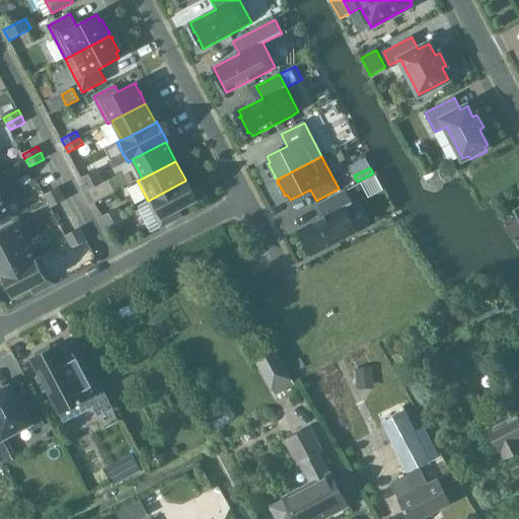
[(81,177),(85,184),(99,176),(96,170),(81,177)]
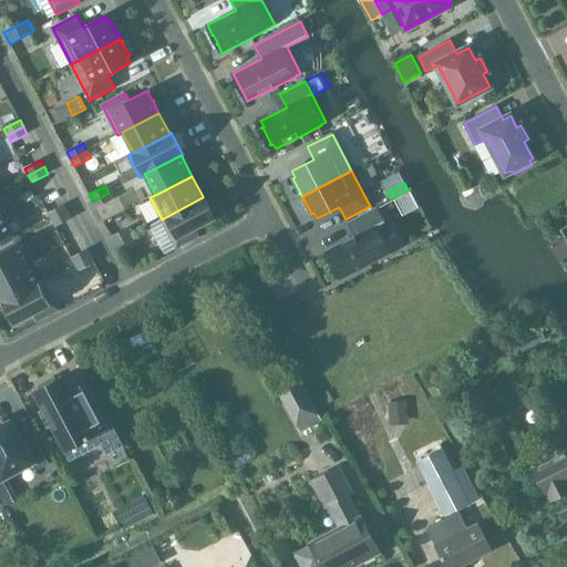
[(31,192),(22,196),(26,203),(34,198),(31,192)]
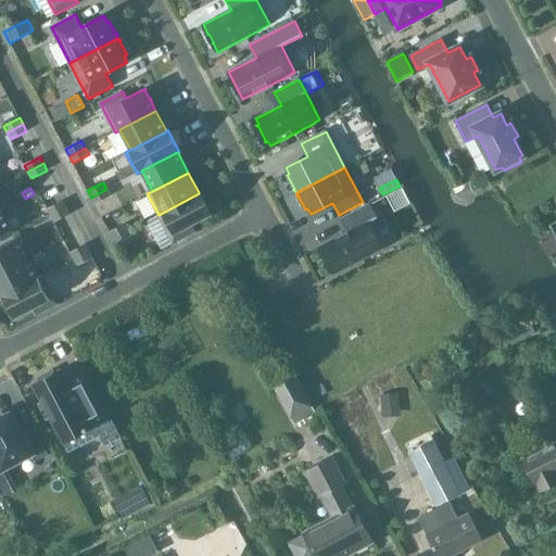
[(91,198),(95,204),(111,196),(106,189),(91,198)]
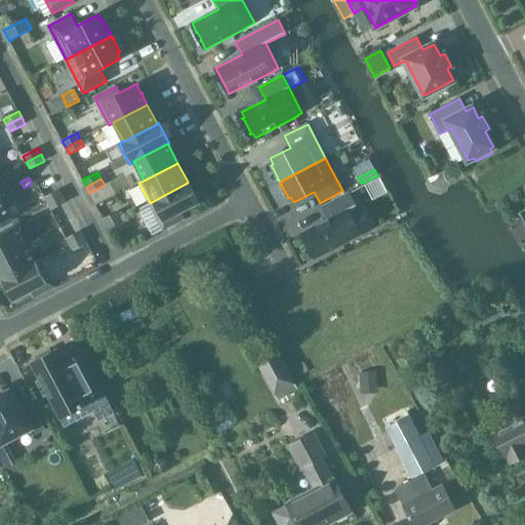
[(150,203),(164,230),(186,218),(183,212),(200,202),(189,182),(188,182),(188,183),(150,203)]
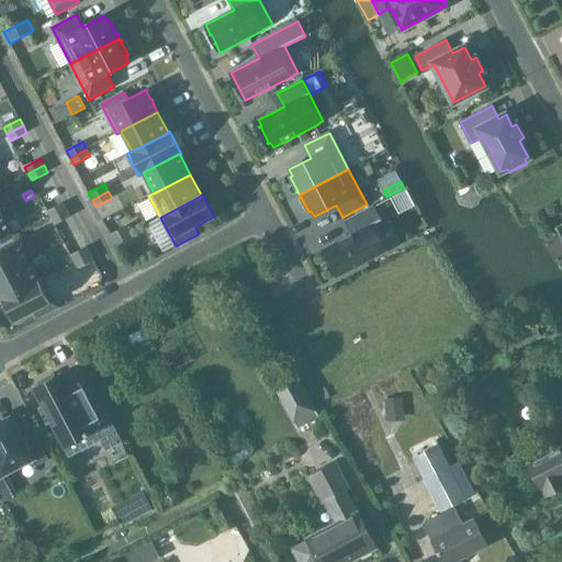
[(67,210),(64,202),(47,211),(52,218),(67,210)]
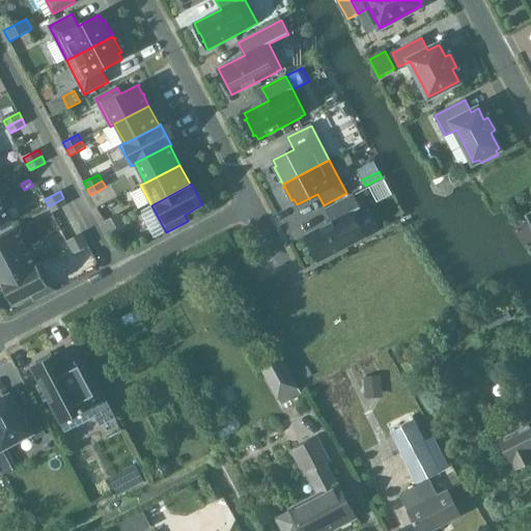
[(364,238),(352,213),(361,208),(354,195),(326,210),(332,222),(306,235),(319,261),(364,238)]
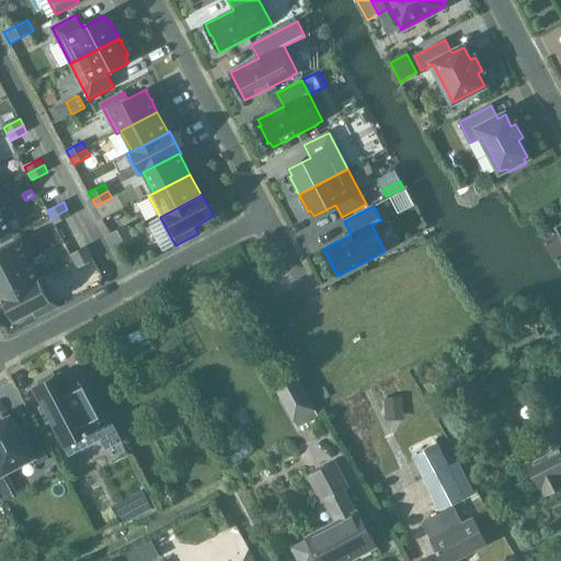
[(52,218),(55,225),(71,216),(67,209),(52,218)]
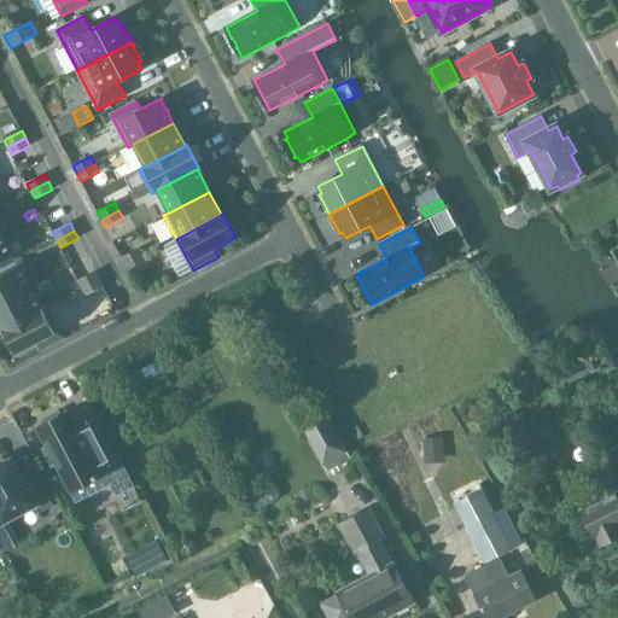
[(1,234),(0,234),(0,263),(13,256),(13,255),(12,256),(1,234)]
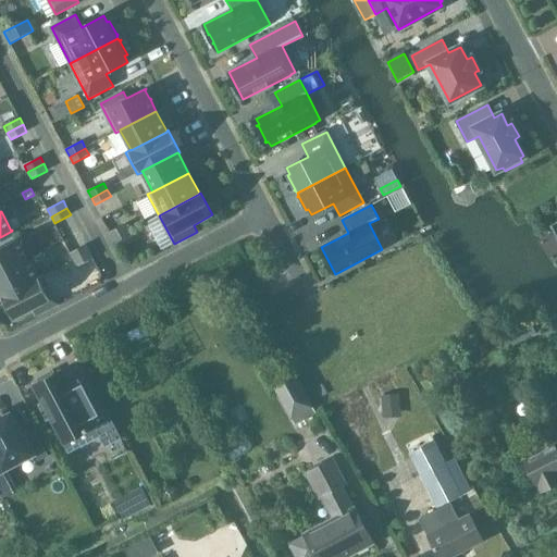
[(113,239),(128,231),(125,224),(109,232),(113,239)]
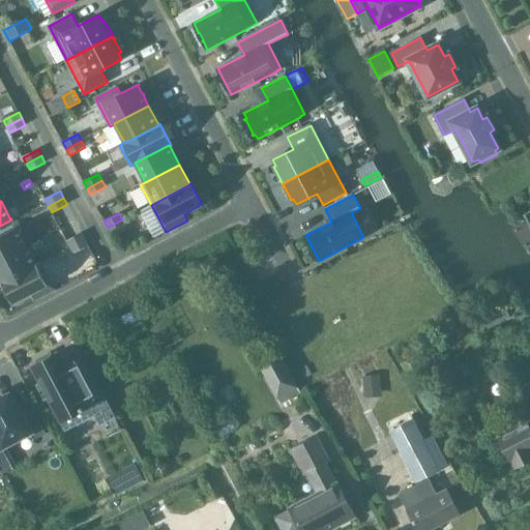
[(122,219),(108,228),(111,234),(126,227),(122,219)]
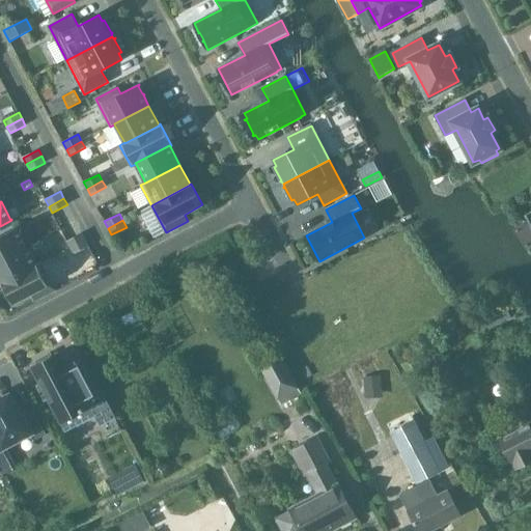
[(18,227),(18,226),(0,235),(0,260),(27,246),(18,227)]
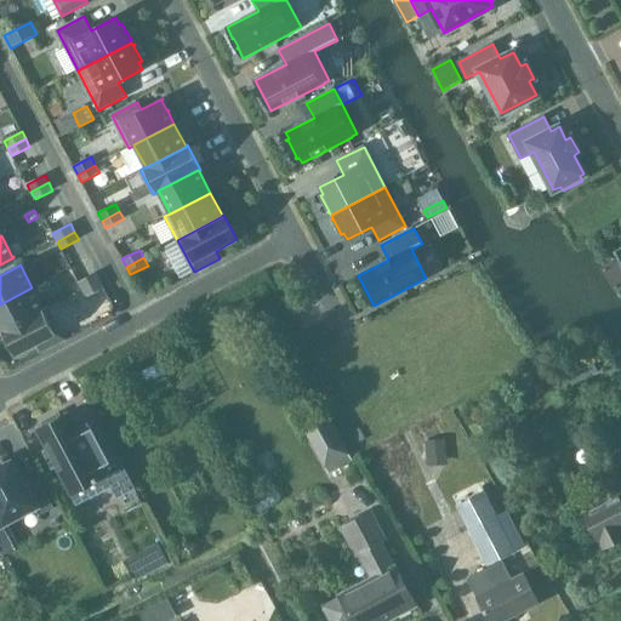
[(100,280),(96,273),(78,281),(83,290),(100,280)]
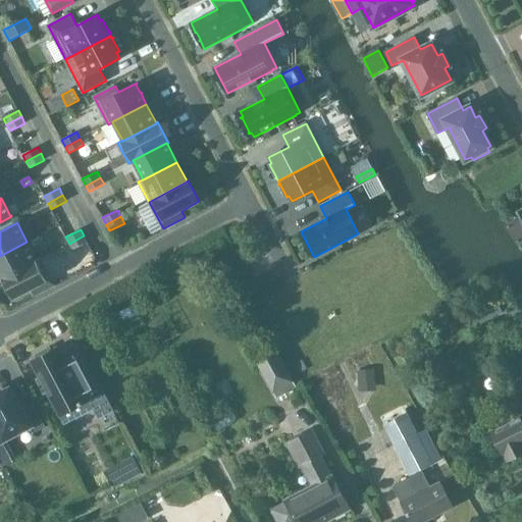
[(69,244),(72,250),(88,242),(84,236),(69,244)]
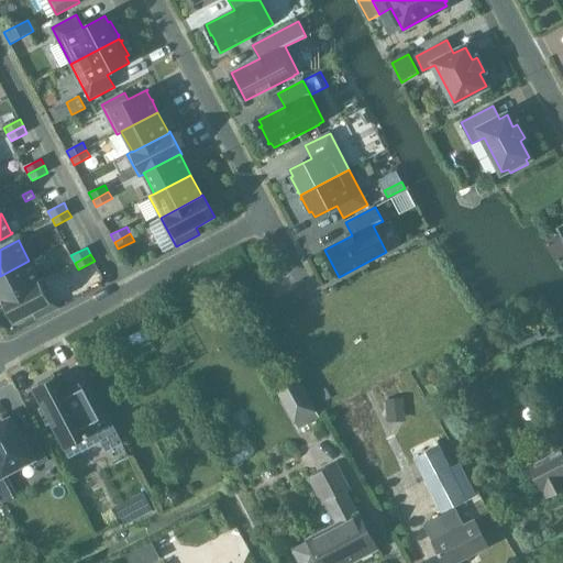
[(40,280),(29,261),(0,276),(0,294),(2,299),(3,300),(40,280)]
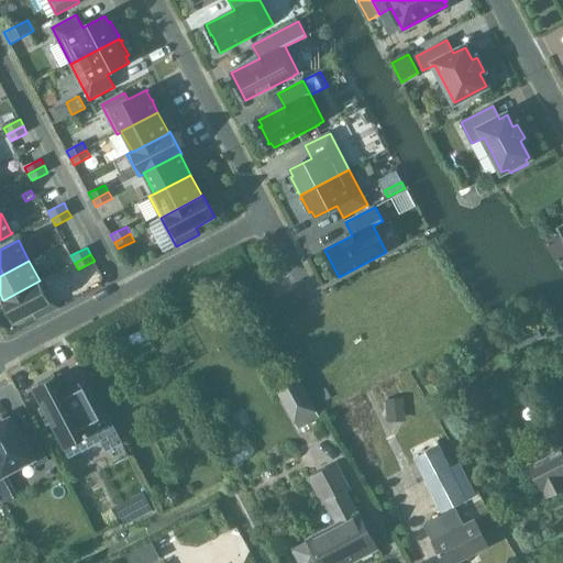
[(59,308),(43,278),(40,280),(3,300),(2,299),(1,300),(13,322),(32,312),(36,320),(59,308)]
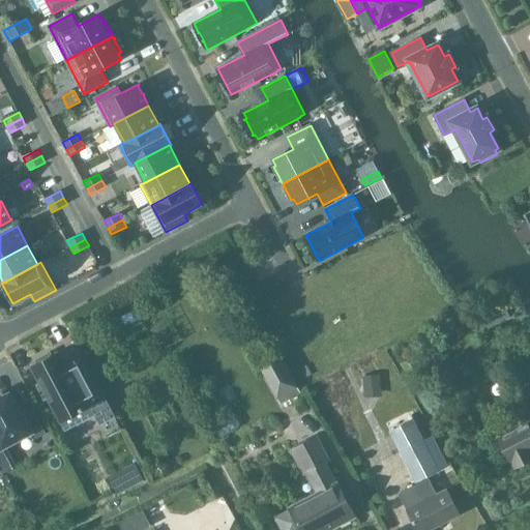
[(135,310),(121,317),(126,326),(140,319),(135,310)]
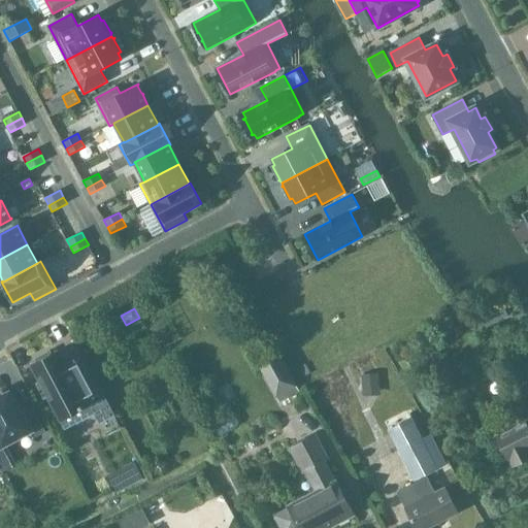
[(431,345),(421,351),(430,367),(439,362),(431,345)]
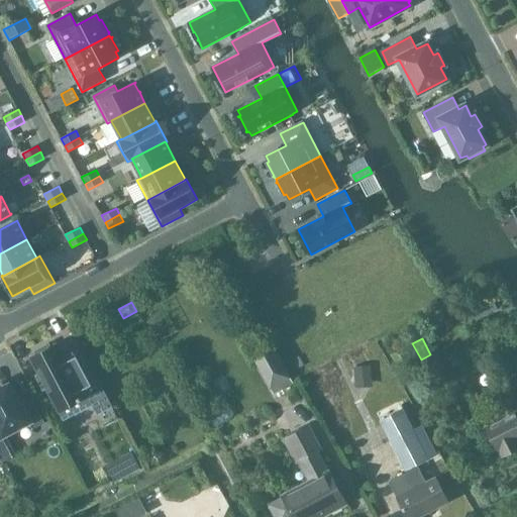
[(47,388),(60,411),(89,396),(97,413),(98,414),(112,407),(80,346),(62,355),(57,344),(50,347),(48,344),(35,351),(36,355),(31,357),(39,374),(36,376),(43,390),(47,388)]
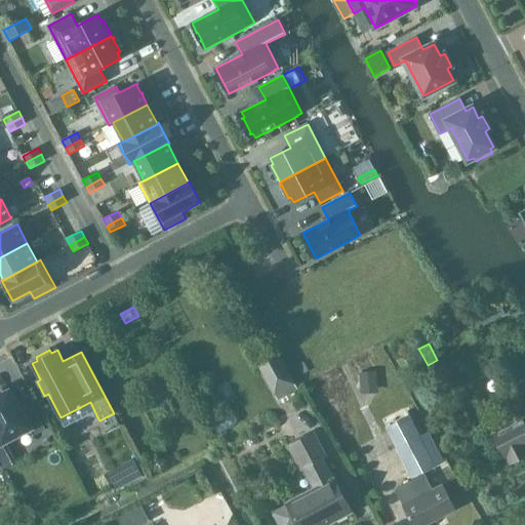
[(282,362),(276,350),(258,360),(265,371),(282,362)]
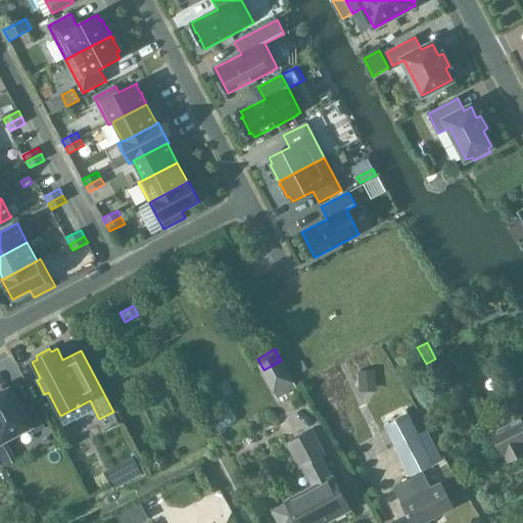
[(302,362),(297,365),(302,373),(307,370),(302,362)]
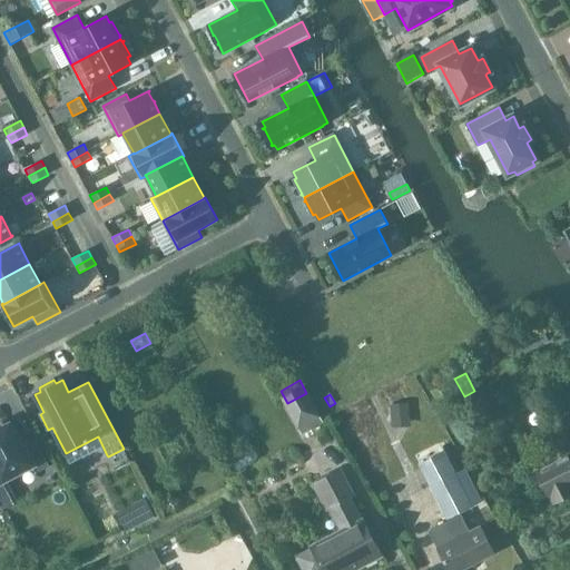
[(408,404),(391,405),(393,426),(410,424),(408,404)]
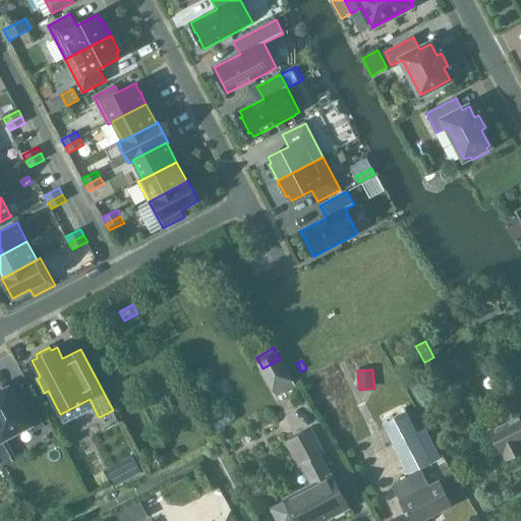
[(2,389),(0,390),(0,436),(2,440),(30,425),(34,432),(46,426),(34,403),(22,409),(10,386),(3,390),(2,389)]
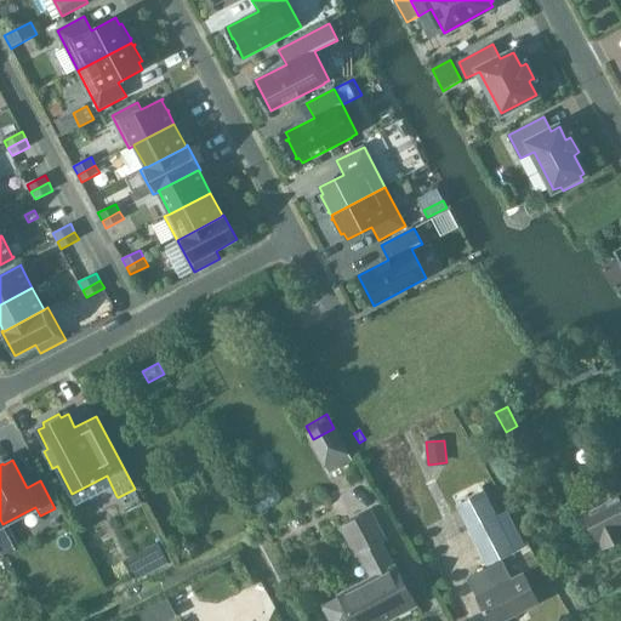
[(271,490),(251,501),(258,514),(281,501),(281,497),(280,493),(275,490),(271,490)]
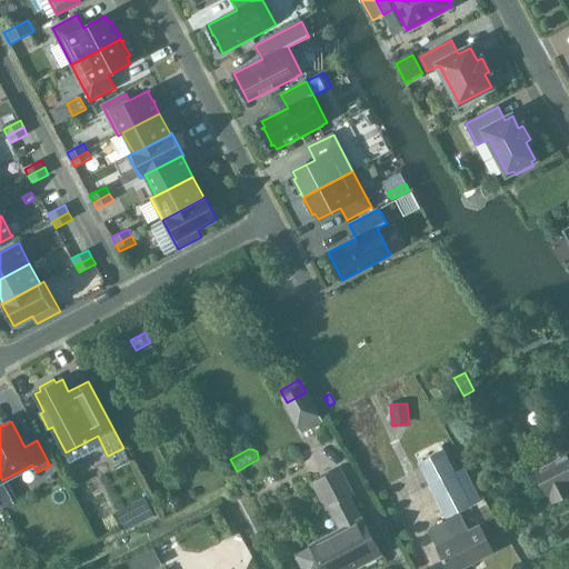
[(553,502),(568,493),(568,450),(533,469),(548,497),(550,496),(553,502)]
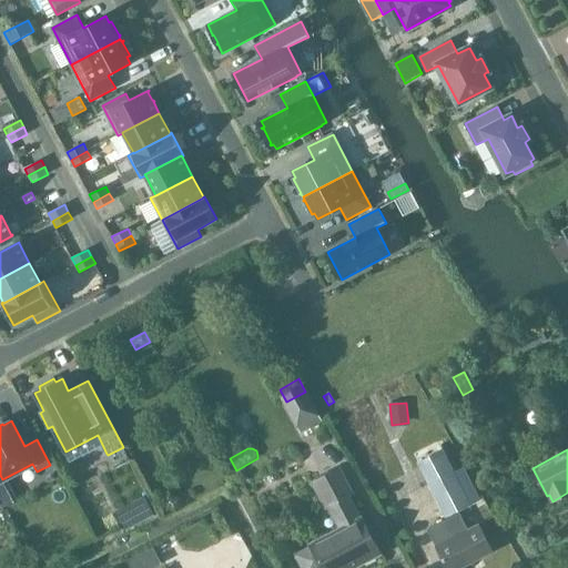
[(418,466),(428,486),(445,517),(469,505),(443,454),(418,466)]
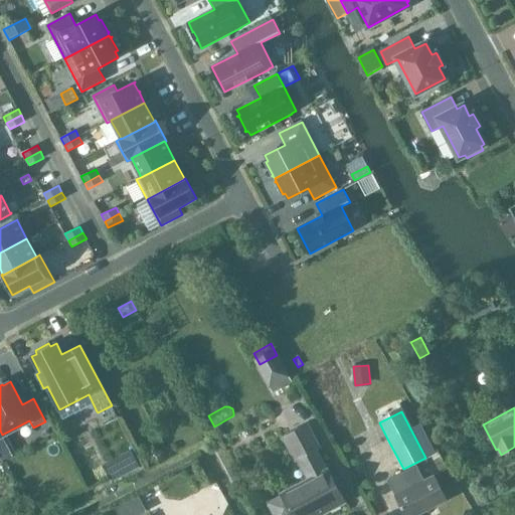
[(268,503),(274,514),(291,514),(292,514),(291,514),(320,514),(344,503),(326,470),(326,471),(315,451),(319,448),(307,425),(283,440),(295,462),(297,460),(307,480),(281,494),(282,496),(268,503)]
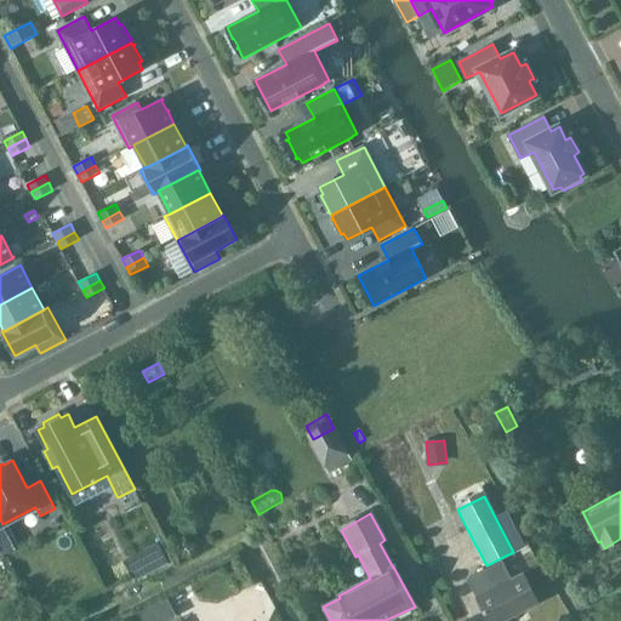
[(286,535),(275,546),(286,558),(298,548),(286,535)]
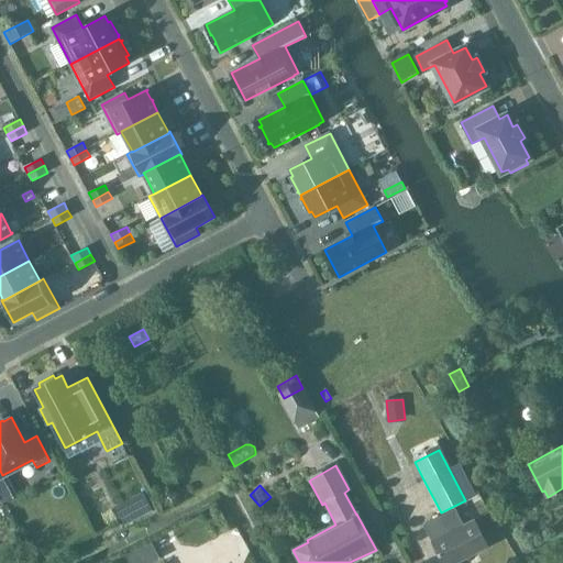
[(443,562),(456,562),(488,547),(475,520),(464,526),(455,509),(424,525),(433,541),(432,542),(443,562)]
